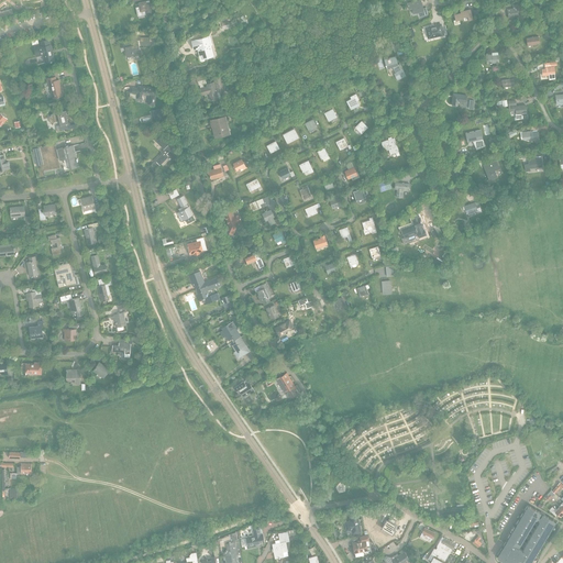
[(139,2),(141,14),(152,12),(148,0),(139,2)]
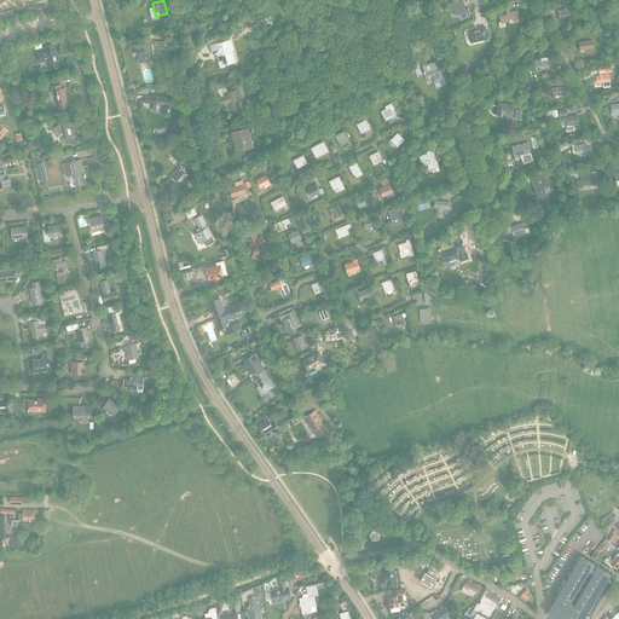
[(462,0),(447,4),(449,10),(452,9),(453,13),(458,12),(460,13),(466,12),(464,9),(462,0)]
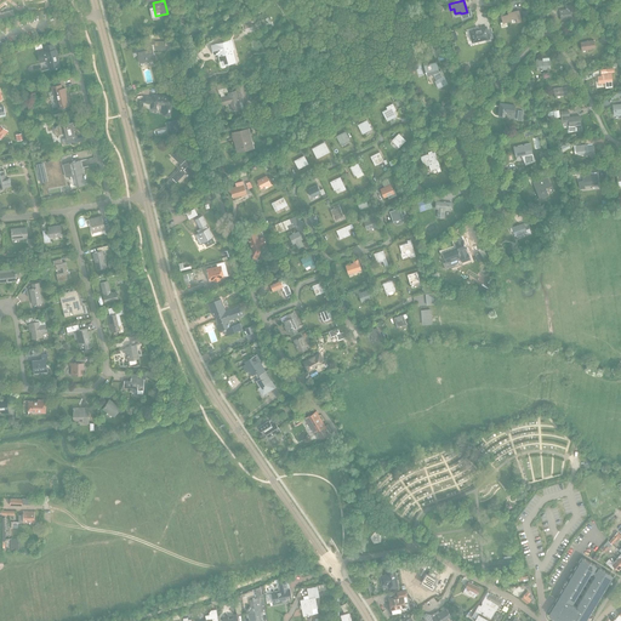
[(559,10),(560,21),(571,18),(570,12),(575,12),(574,4),(565,6),(565,10),(559,10)]
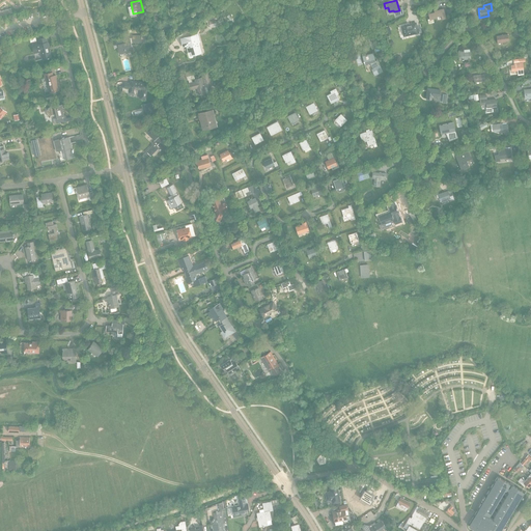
[(442,19),(446,18),(443,9),(434,11),(434,12),(428,14),(429,19),(428,20),(429,23),(434,22),(432,19),(437,18),(436,17),(441,15),(442,19)]
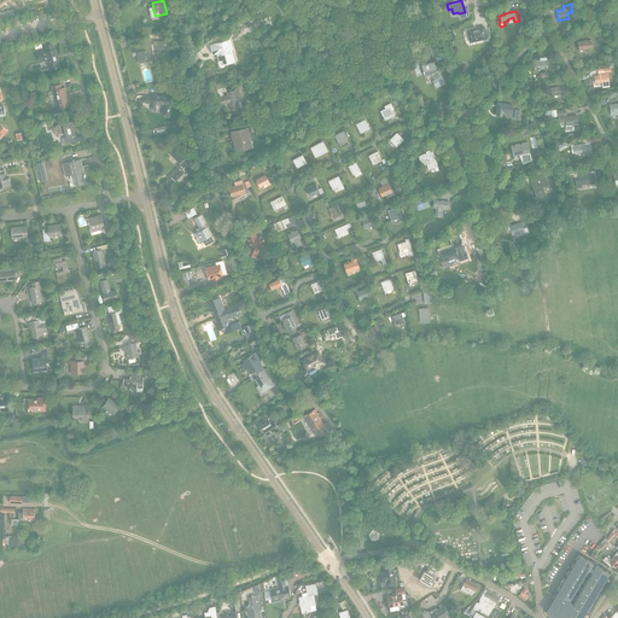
[(478,40),(487,38),(484,27),(478,28),(472,29),(467,30),(468,35),(467,35),(467,36),(467,39),(468,39),(470,39),(470,41),(478,39),(478,40)]
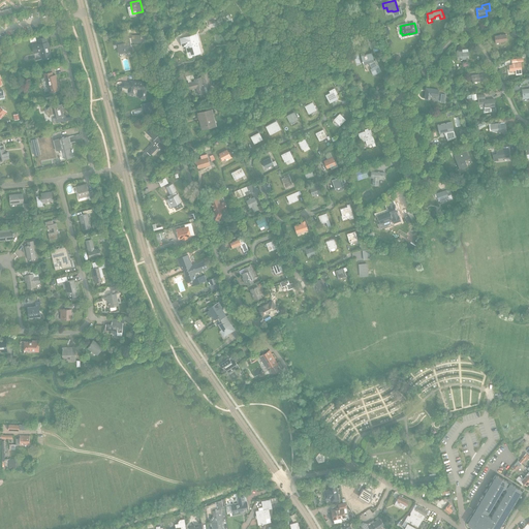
[(196,47),(198,45),(197,42),(198,42),(196,34),(180,38),(182,47),(185,45),(186,49),(188,48),(189,52),(186,53),(187,58),(189,59),(192,58),(193,56),(192,55),(194,54),(194,53),(195,52),(198,51),(196,47)]
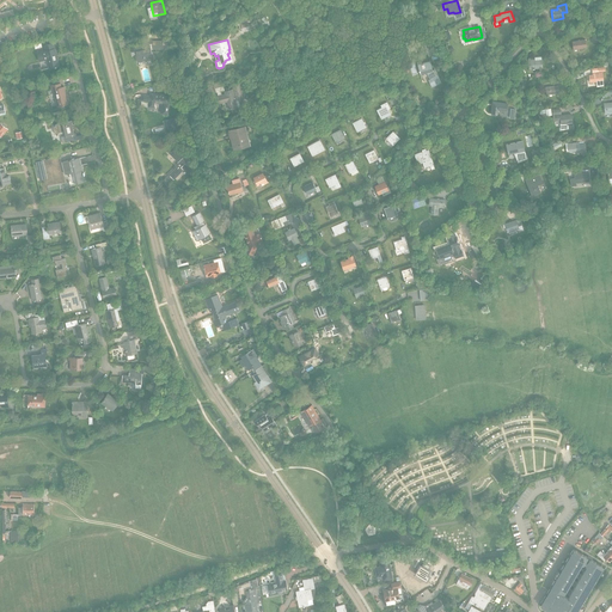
[(573,41),(574,49),(586,47),(585,40),(573,41)]
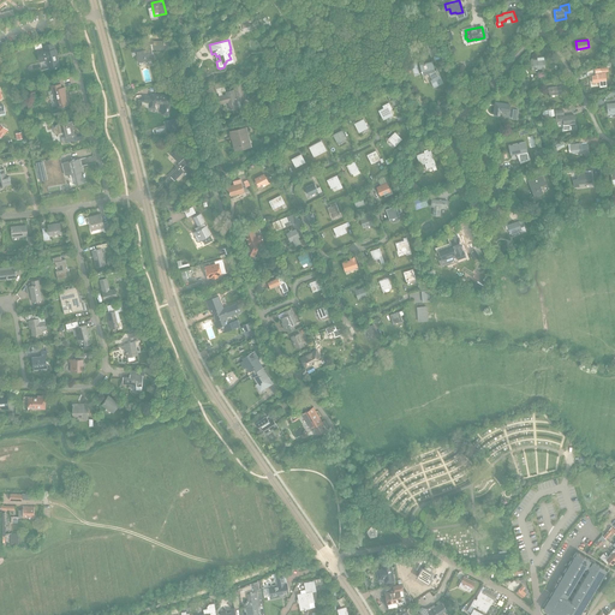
[(153,49),(163,49),(162,41),(153,41),(153,43),(150,45),(150,43),(135,48),(138,61),(143,60),(143,61),(149,60),(149,59),(154,58),(151,49),(153,49)]
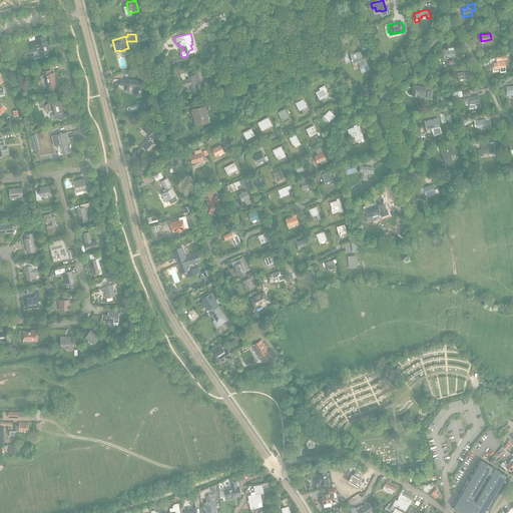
[(45,41),(44,41),(43,36),(37,38),(38,42),(31,44),(33,51),(39,49),(41,57),(49,55),(45,41)]
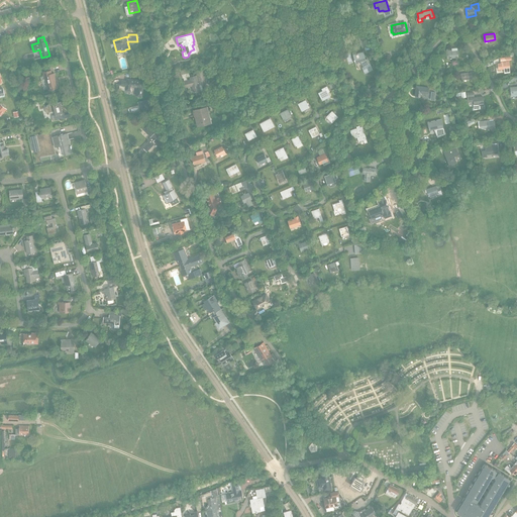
[(457,50),(456,47),(448,48),(448,50),(446,50),(447,59),(458,57),(457,50)]
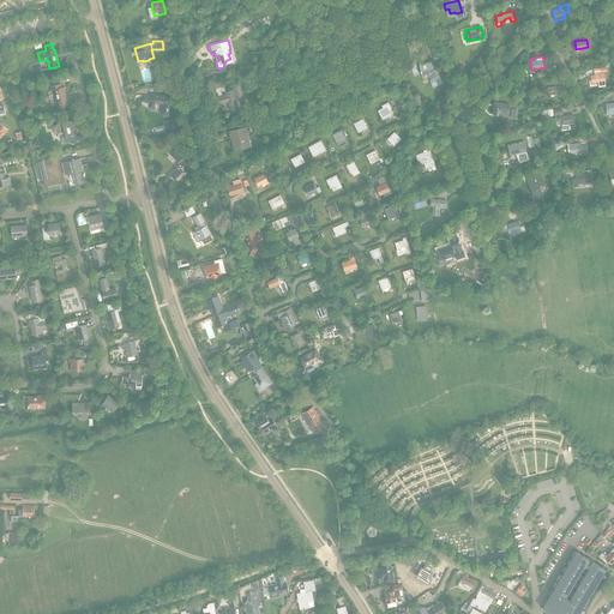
[(419,65),(422,74),(434,71),(432,61),(419,65)]
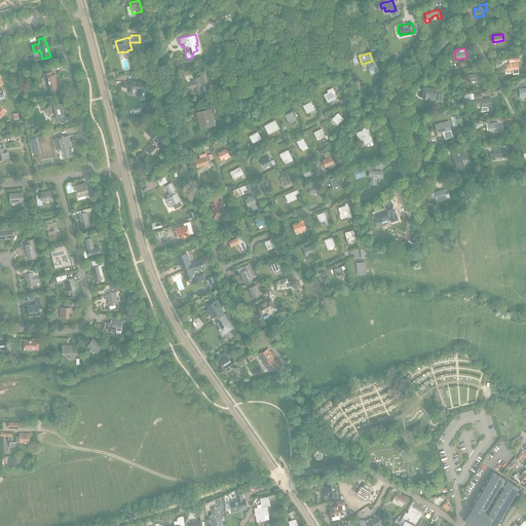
[(506,65),(506,70),(516,69),(518,69),(517,62),(512,62),(512,64),(506,65)]
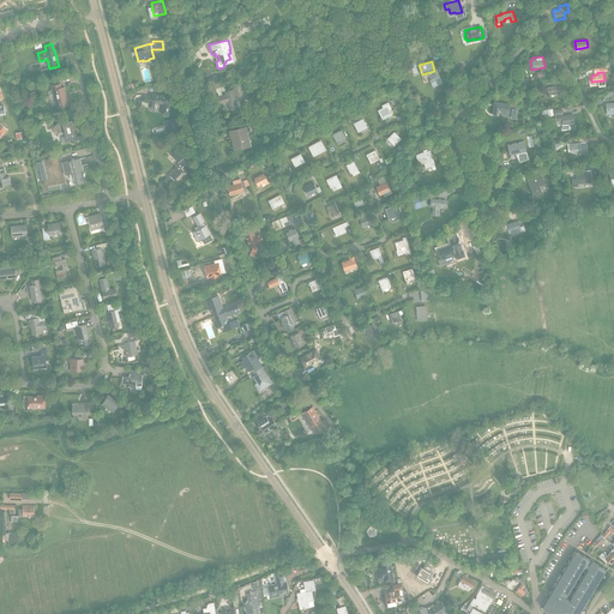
[(235,101),(245,98),(240,82),(232,84),(234,89),(226,91),(223,86),(215,88),(216,92),(217,92),(218,96),(217,96),(220,103),(228,102),(229,109),(238,108),(235,101)]
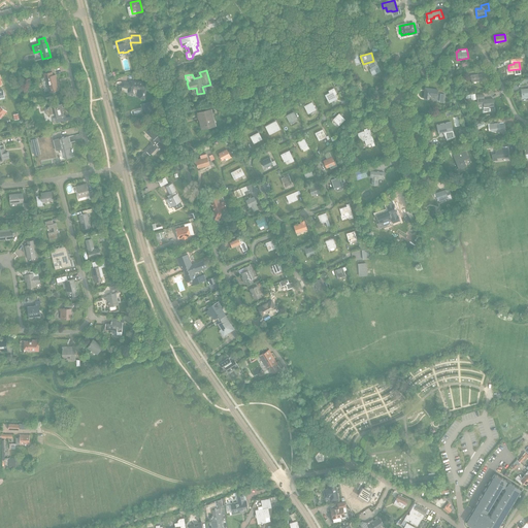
[(55,74),(53,75),(52,72),(43,74),(44,77),(45,77),(50,92),(59,90),(55,74)]
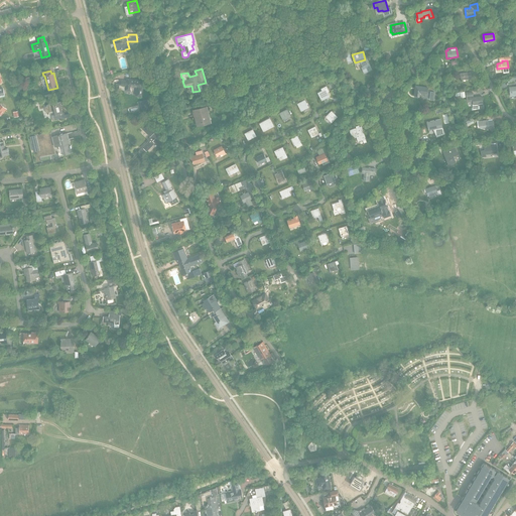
[(142,87),(143,81),(127,79),(126,81),(120,80),(119,84),(126,85),(125,90),(129,90),(130,86),(137,87),(135,96),(141,96),(142,87)]
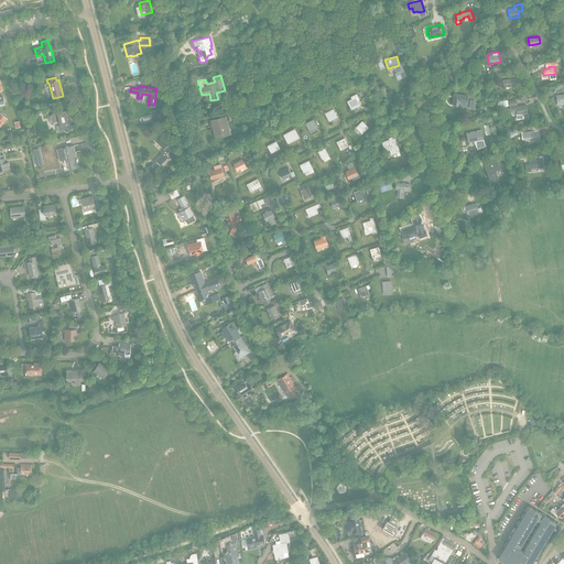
[(351,99),(347,101),(351,109),(359,105),(357,100),(359,99),(357,94),(350,97),(351,99)]
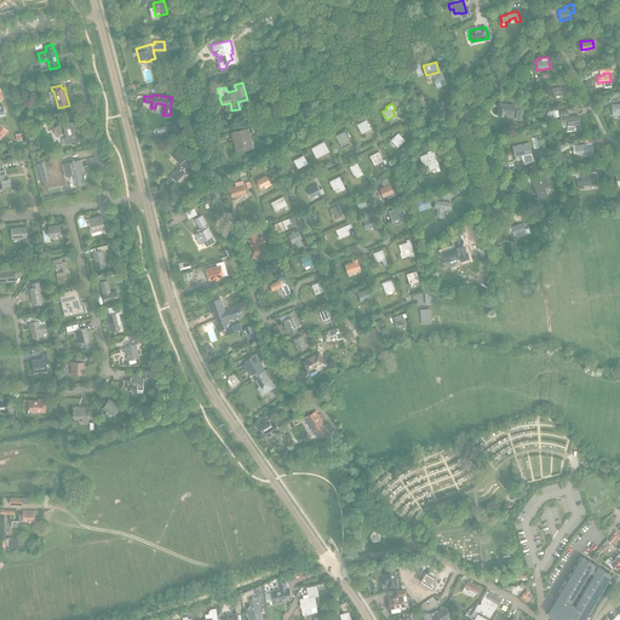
[(506,110),(512,112),(514,105),(499,103),(498,115),(504,115),(504,110),(506,112),(506,110)]
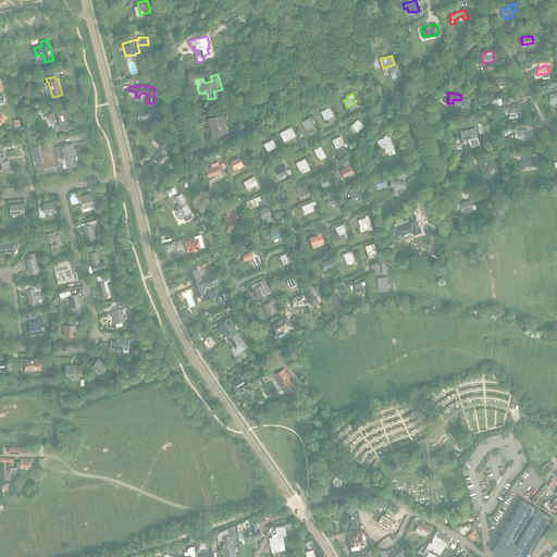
[(520,103),(510,104),(510,99),(503,100),(504,109),(510,109),(511,114),(510,114),(510,118),(521,116),(520,103)]
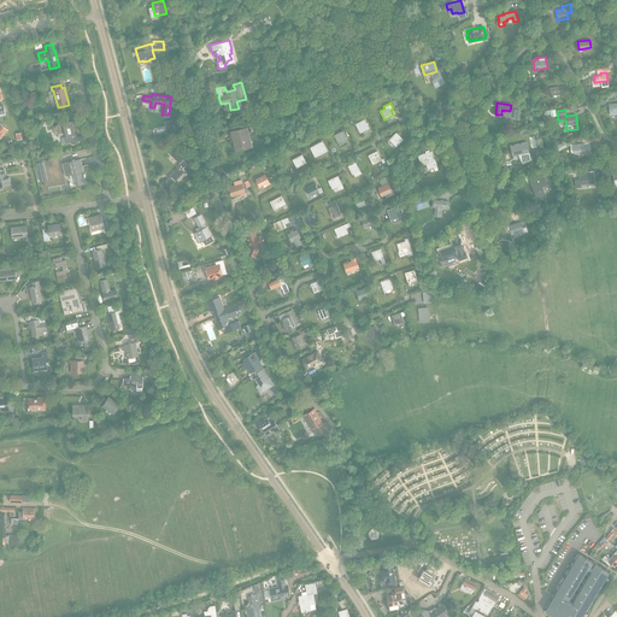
[(176,118),(166,121),(170,133),(180,130),(176,118)]
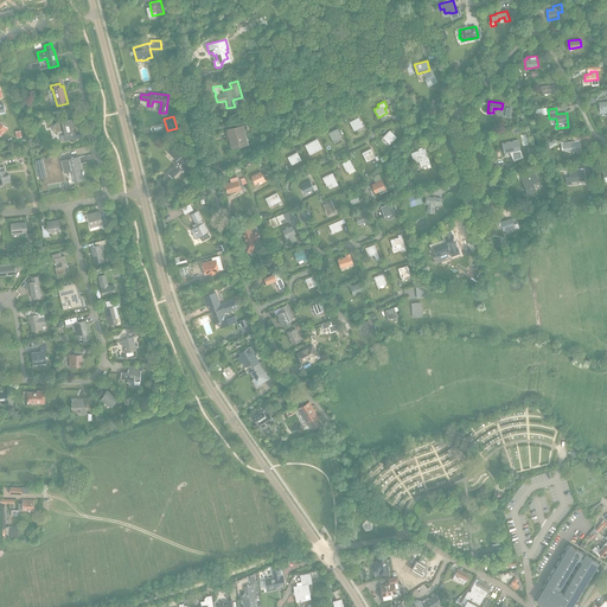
[(350,121),(355,131),(363,126),(358,117),(350,121)]
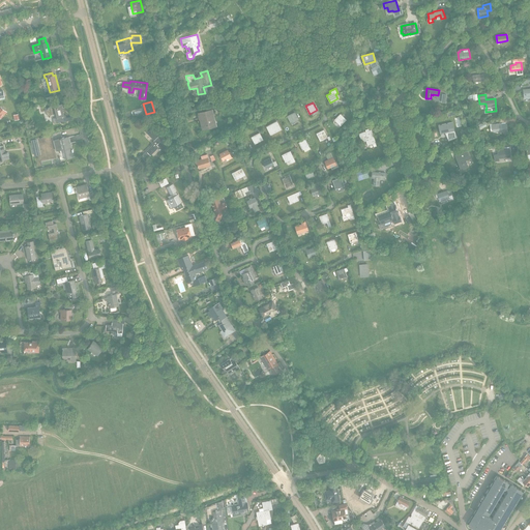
[(65,116),(64,116),(62,105),(48,108),(49,109),(47,109),(48,115),(55,114),(56,117),(53,118),(54,123),(66,121),(65,116)]
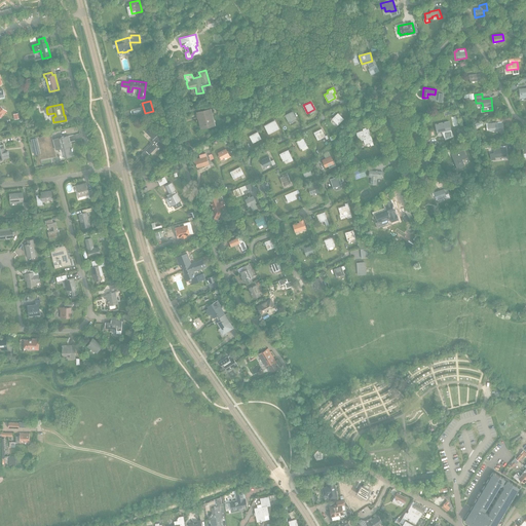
[(197,112),(200,127),(214,124),(210,109),(197,112)]
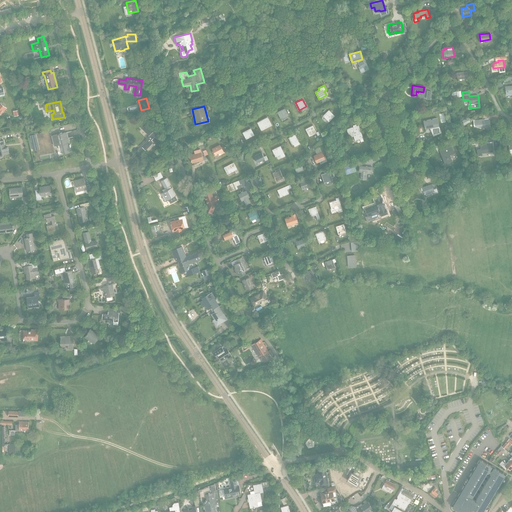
[(277,112),(281,119),(288,115),(284,108),(277,112)]
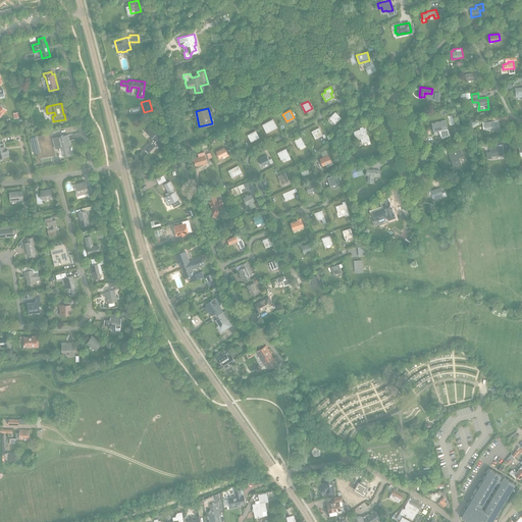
[(329,117),(335,123),(341,117),(335,112),(329,117)]
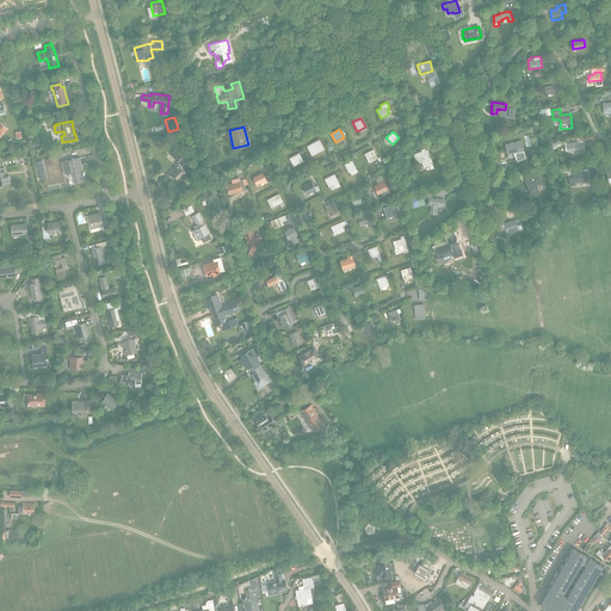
[(315,153),(323,149),(319,140),(308,146),(310,149),(313,148),(315,153)]
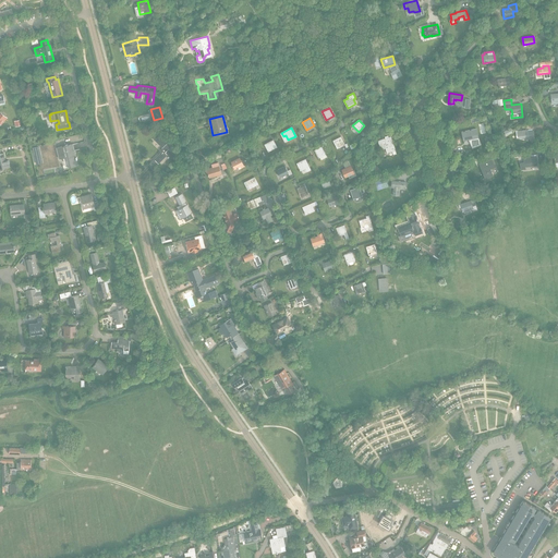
[(476,129),(461,132),(463,141),(472,138),(473,143),(471,144),(472,147),(481,144),(478,137),(476,129)]
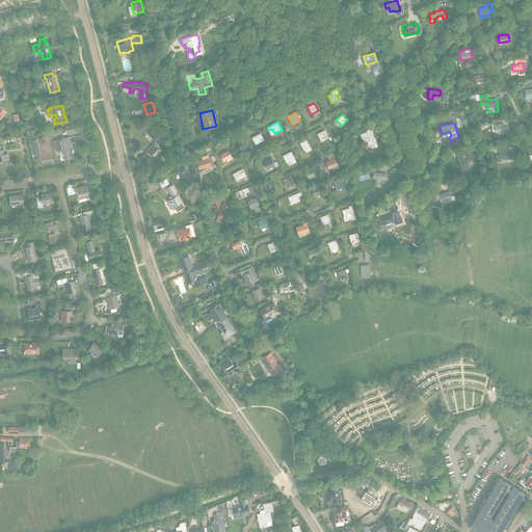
[(494,126),(493,127),(494,130),(499,129),(500,132),(505,132),(506,134),(509,133),(509,131),(508,125),(503,125),(503,124),(494,125),(494,126)]
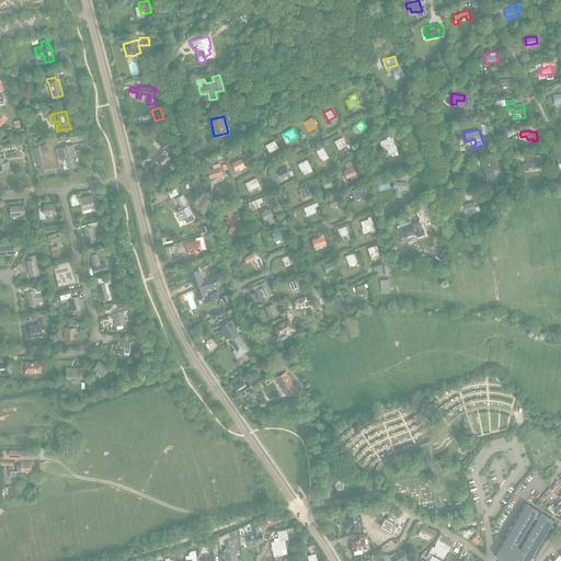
[(172,160),(175,157),(169,150),(171,148),(167,145),(168,144),(160,136),(156,141),(162,148),(161,150),(162,152),(149,165),(151,168),(157,162),(159,164),(167,157),(167,156),(168,155),(172,160)]
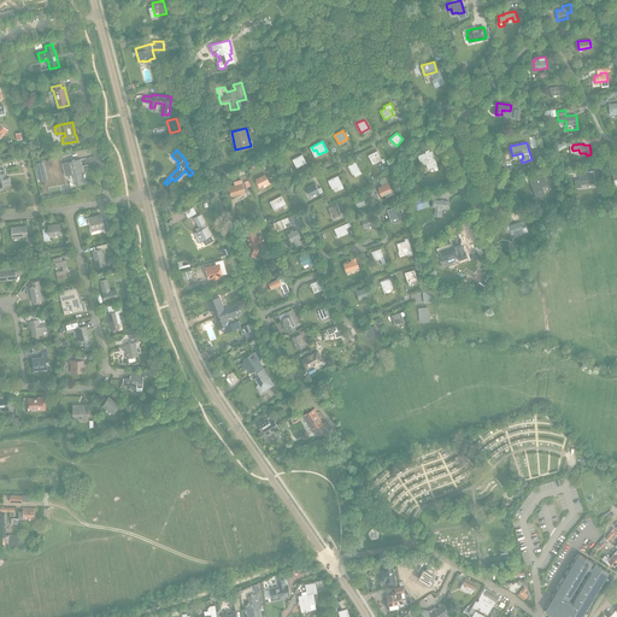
[(433,151),(429,152),(429,150),(424,151),(425,153),(417,156),(421,165),(427,164),(428,169),(438,166),(433,151)]
